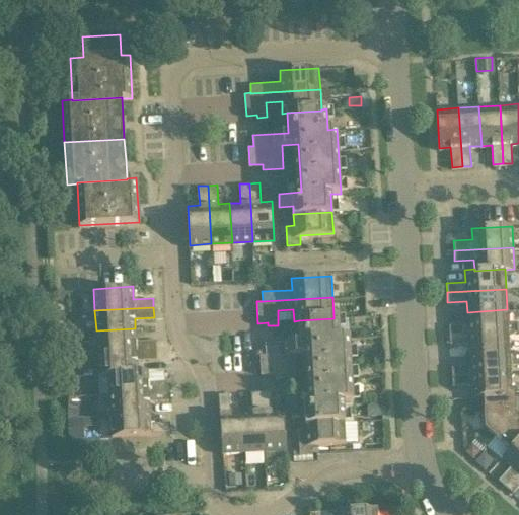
[(449,334),(508,330),(507,309),(467,312),(467,323),(449,324),(449,334)]
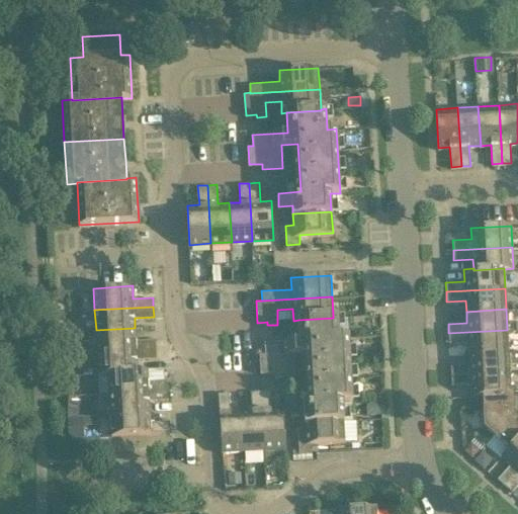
[(338,316),(333,316),(333,318),(298,320),(299,340),(264,342),(265,354),(259,354),(260,372),(274,371),(274,377),(294,376),(293,353),(310,352),(312,401),(289,402),(290,415),(304,414),(304,422),(344,420),(343,401),(352,400),(349,336),(339,337),(338,316)]
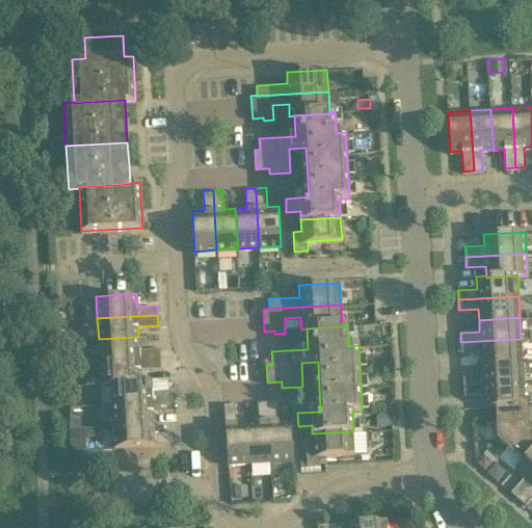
[(69,340),(69,331),(57,332),(57,341),(69,340)]
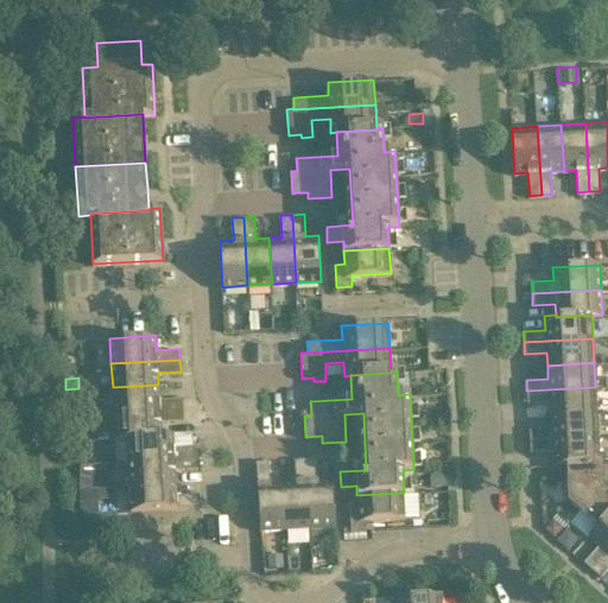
[(182,407),(182,398),(159,399),(158,385),(113,387),(114,412),(182,407)]
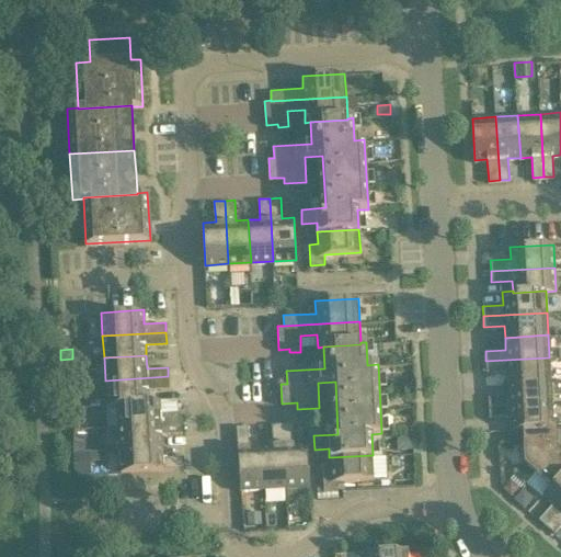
[(550,379),(549,357),(485,361),(487,372),(507,371),(507,383),(550,379)]
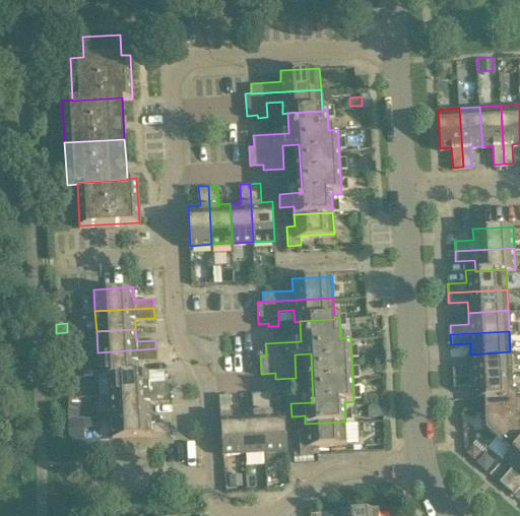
[(56,345),(57,353),(65,352),(65,344),(56,345)]
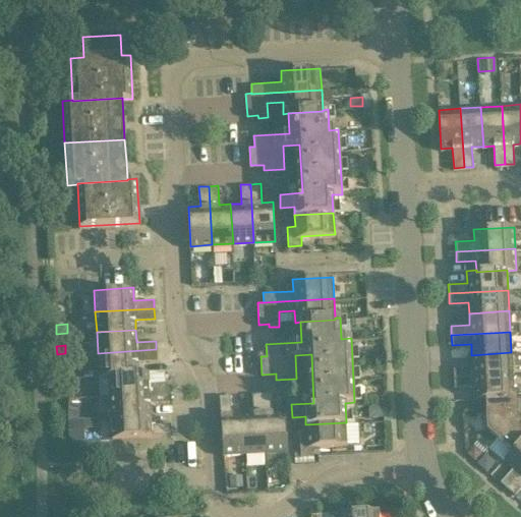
[(157,359),(156,349),(98,353),(99,375),(109,374),(109,372),(137,369),(137,361),(157,360),(157,359)]
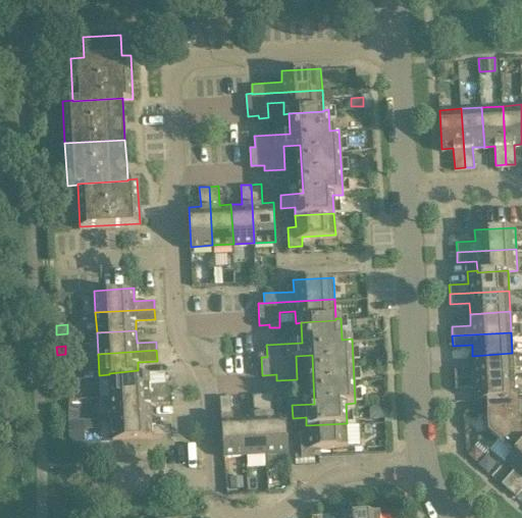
[(455,378),(514,374),(512,353),(472,356),(473,367),(454,368),(455,378)]
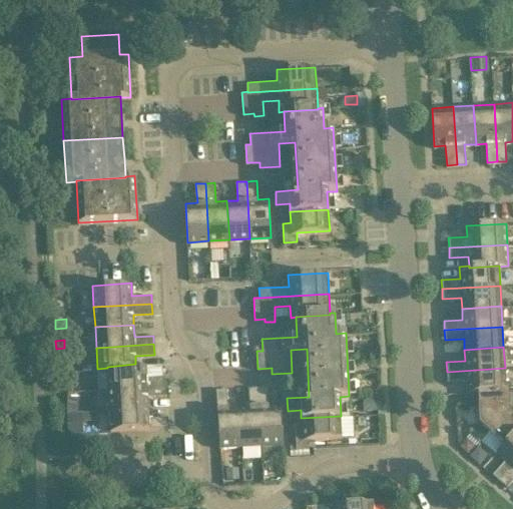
[(108,388),(165,385),(165,376),(146,377),(145,365),(135,365),(135,364),(107,367),(107,368),(108,388)]
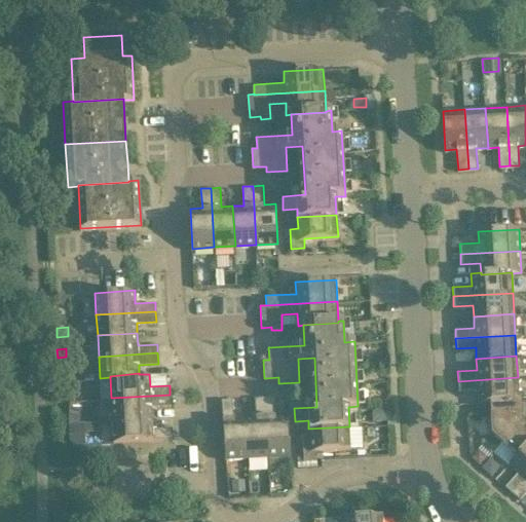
[(519,397),(518,377),(458,381),(459,390),(478,389),(479,402),(521,399),(521,397),(519,397)]
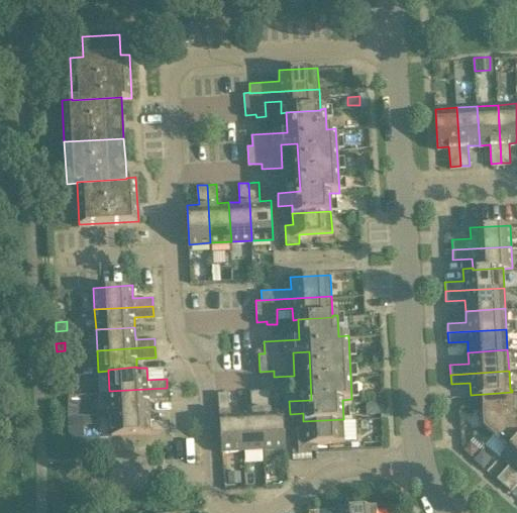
[(168,397),(167,388),(109,391),(110,411),(149,409),(148,398),(168,397)]
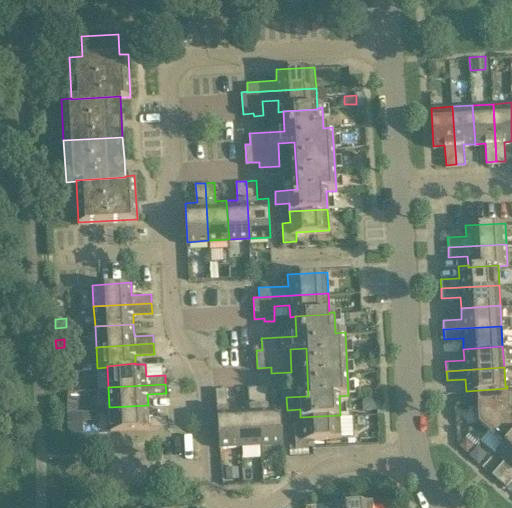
[(241,445),(261,444),(258,386),(247,387),(248,406),(238,406),(241,445)]
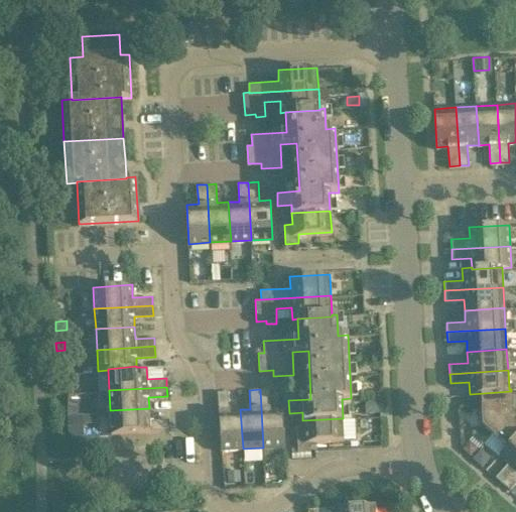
[(268,389),(260,389),(263,448),(284,445),(282,407),(269,408),(268,389)]
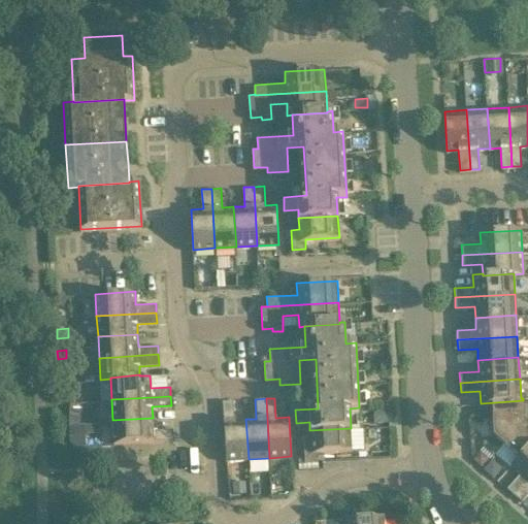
[(226,460),(249,459),(245,419),(234,420),(233,400),(223,401),(226,460)]
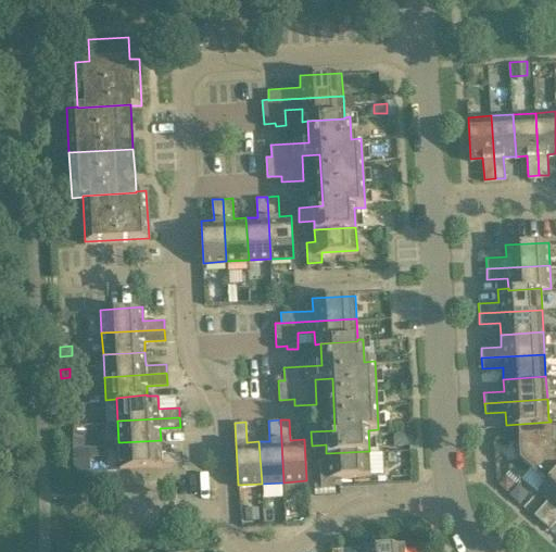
[(551,422),(517,424),(518,436),(519,459),(545,481),(546,483),(555,471),(555,446),(552,442),(552,434),(551,422)]
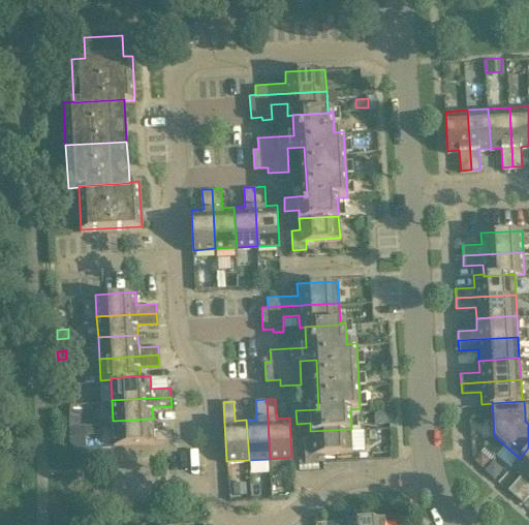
[(375,422),(389,421),(387,408),(374,409),(375,422)]
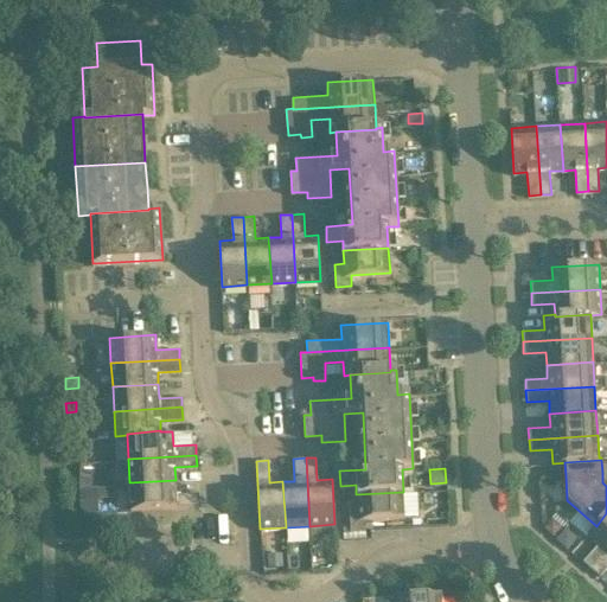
[(90,475),(78,475),(78,485),(90,485),(90,475)]
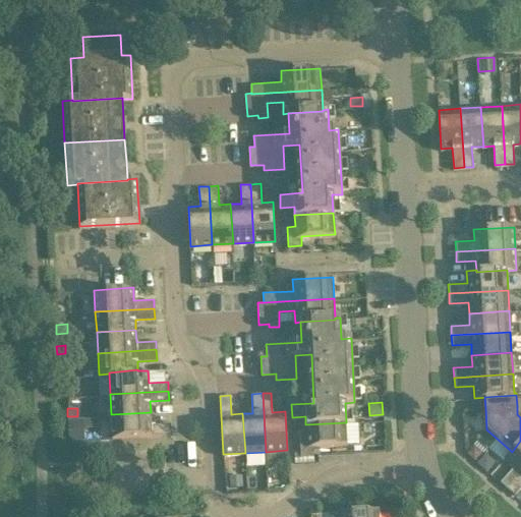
[(171,433),(170,422),(151,423),(151,412),(111,414),(112,437),(171,433)]
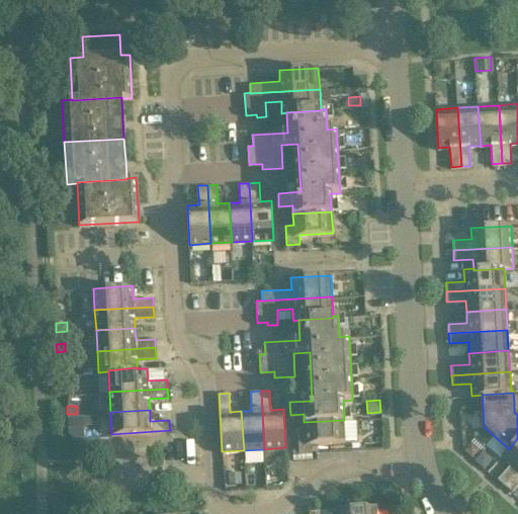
[(81,414),(70,415),(66,415),(68,436),(83,435),(82,424),(98,424),(97,413),(81,414)]
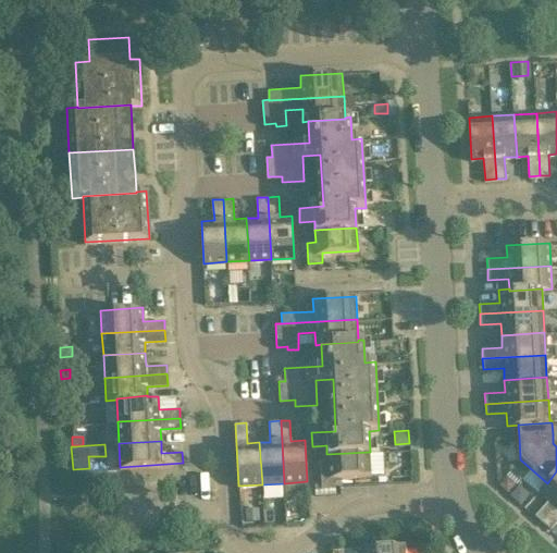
[(371,475),(370,452),(326,454),(327,466),(320,466),(321,488),(335,488),(334,477),(371,475)]
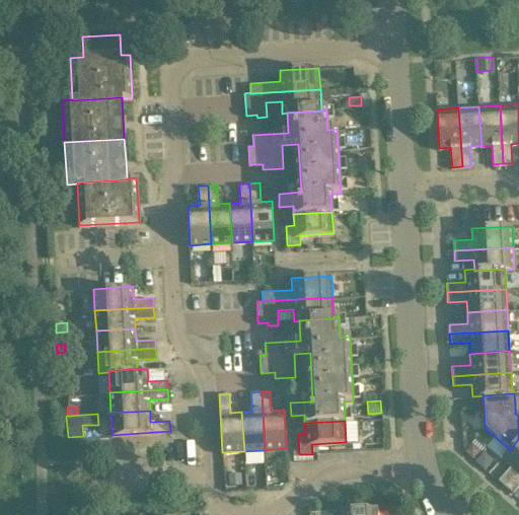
[(506,485),(518,470),(518,439),(510,450),(509,449),(502,456),(511,464),(499,479),(506,485)]
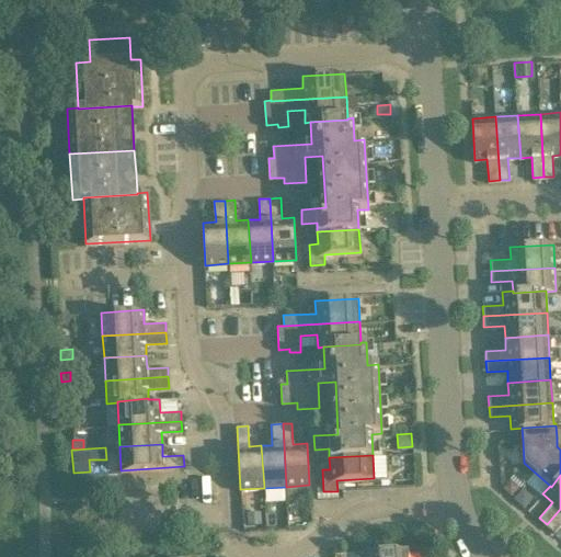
[(517,485),(508,478),(502,486),(511,493),(517,485)]
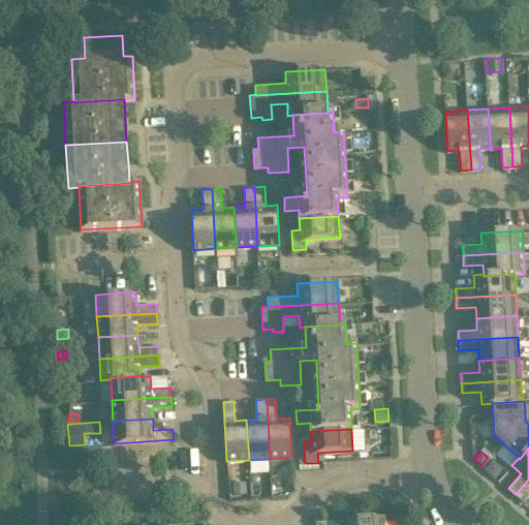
[(493,474),(501,465),(492,457),(483,466),(493,474)]
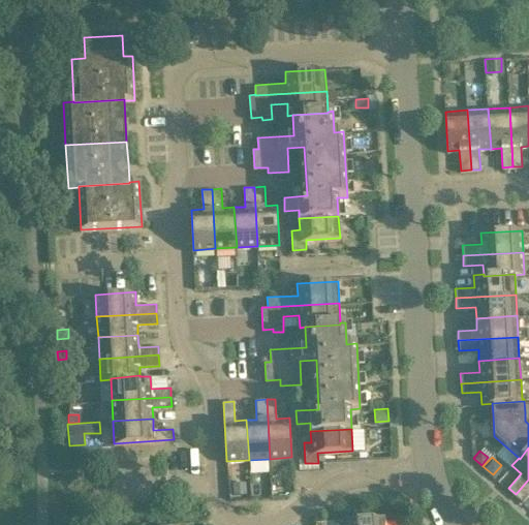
[(528,480),(516,494),(523,500),(528,493),(528,480)]
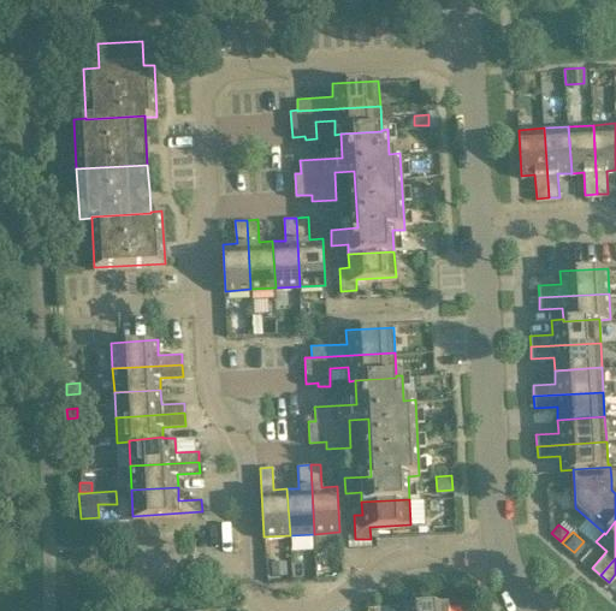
[(286,573),(285,559),(272,559),(272,574),(286,573)]
